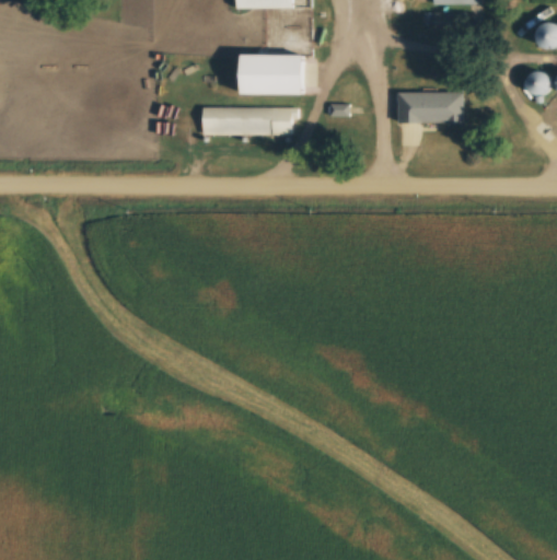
[(240,0),(294,0),(296,19),(241,20),(240,0)]
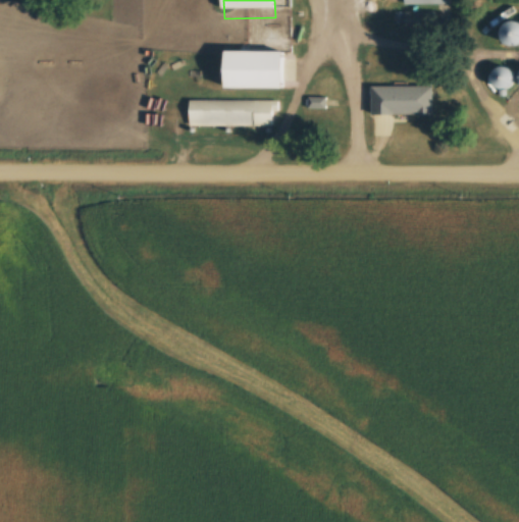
[(433,27),(433,11),(394,11),(394,27),(433,27)]
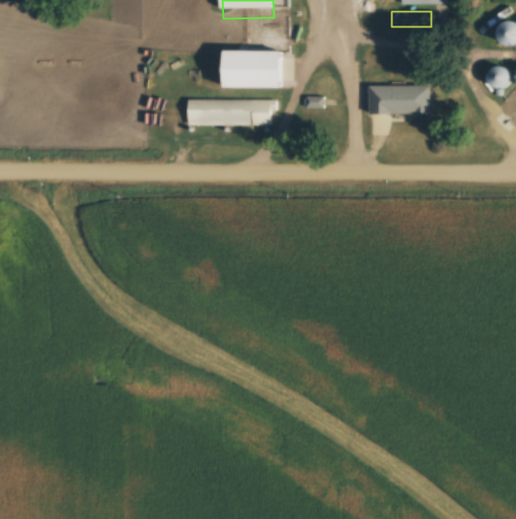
[(513,46),(515,42),(515,20),(501,33),(513,46)]
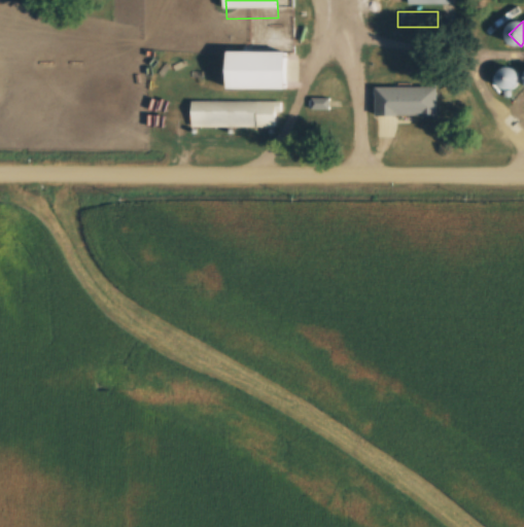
[(224,89),(290,89),(290,51),(224,51),(224,89)]
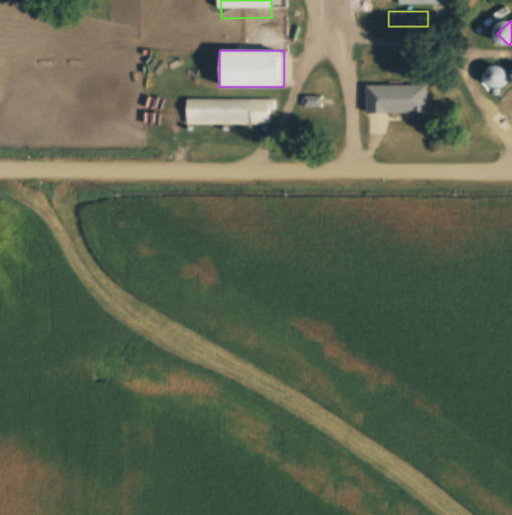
[(504,89),(507,69),(491,66),(488,86),(504,89)]
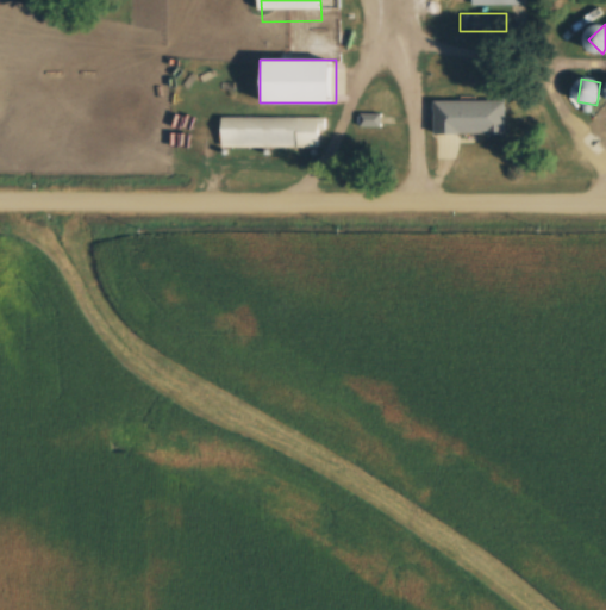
[(505,135),(505,101),(435,101),(435,135),(505,135)]
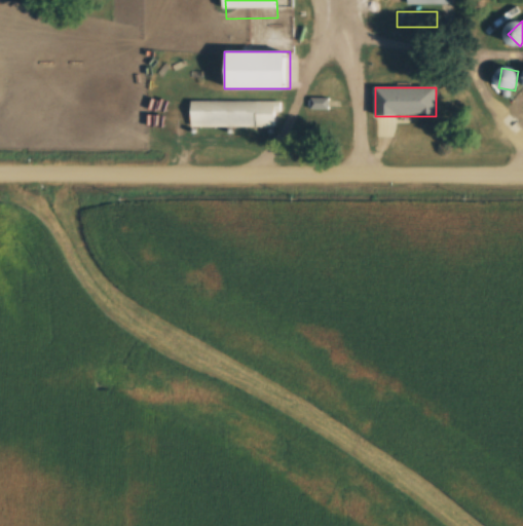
[(188,101),(188,126),(275,126),(275,101),(188,101)]
